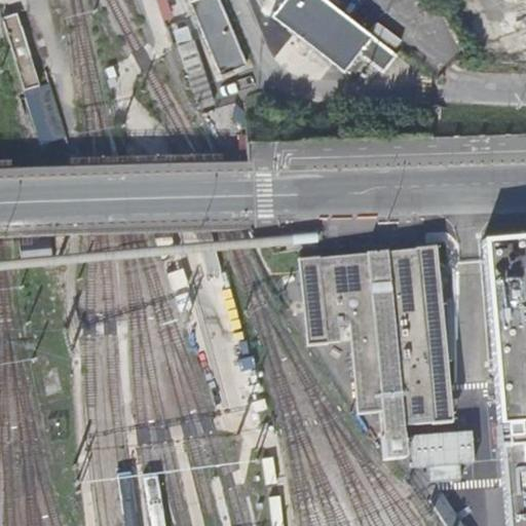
[(246,66),(219,0),(189,0),(188,1),(218,76),(246,66)]
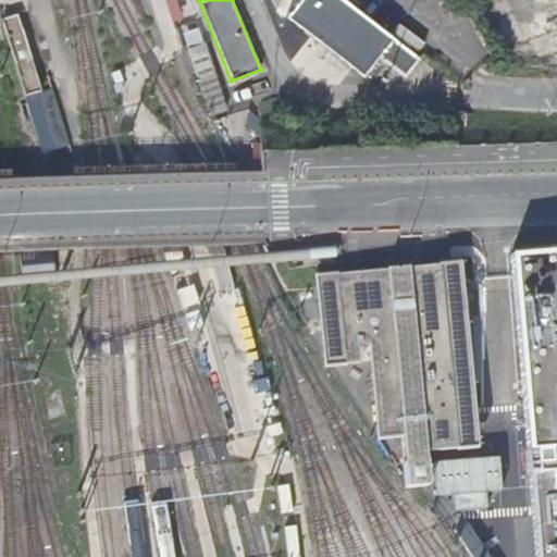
[(409,75),(425,53),(351,0),(298,0),(288,14),(370,72),(381,56),(409,75)]
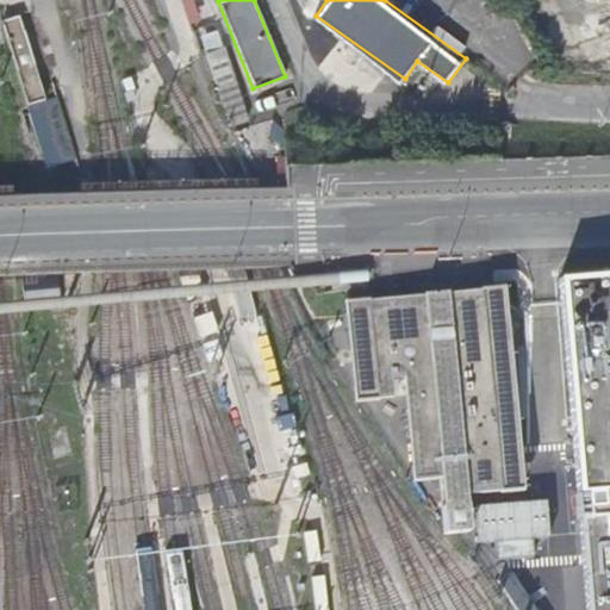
[(1,23),(26,104),(44,98),(19,17),(1,23)]
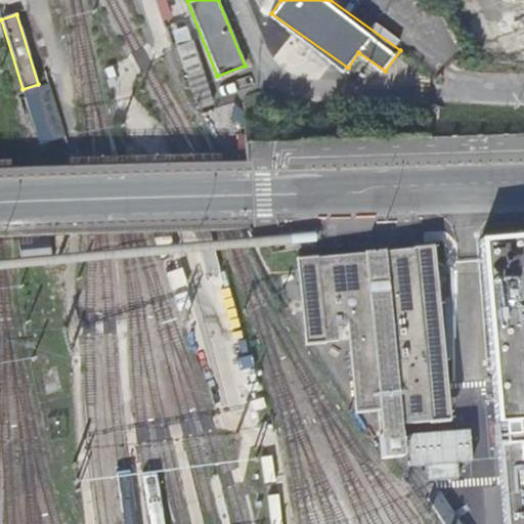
[(38,84),(23,89),(17,90),(35,147),(70,136),(52,80),(38,84)]
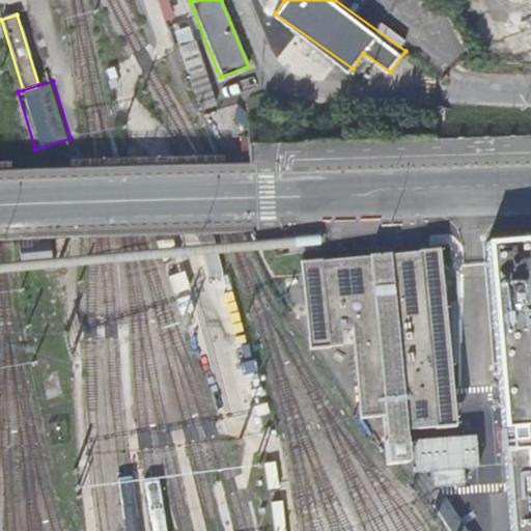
[(300,261),(307,352),(343,348),(342,331),(352,330),(360,420),(388,418),(391,457),(412,455),(410,430),(452,426),(437,249),(300,261)]
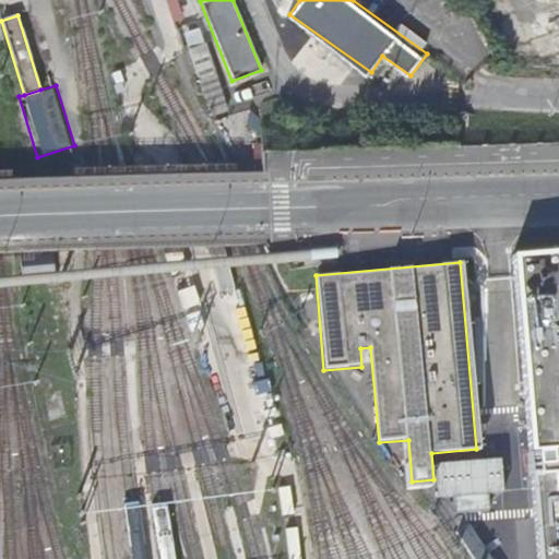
[(558,558),(558,273),(558,403),(542,405),(543,419),(540,419),(544,454),(537,455),(539,474),(532,475),(538,558),(558,558)]
